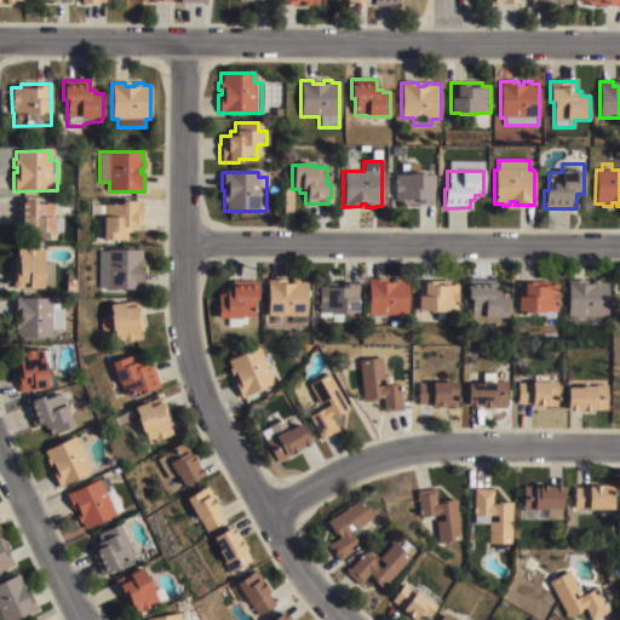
[(406,176),(406,174),(423,174),(423,176),(432,176),(432,205),(401,205),(401,201),(395,201),(394,176),(406,176)]
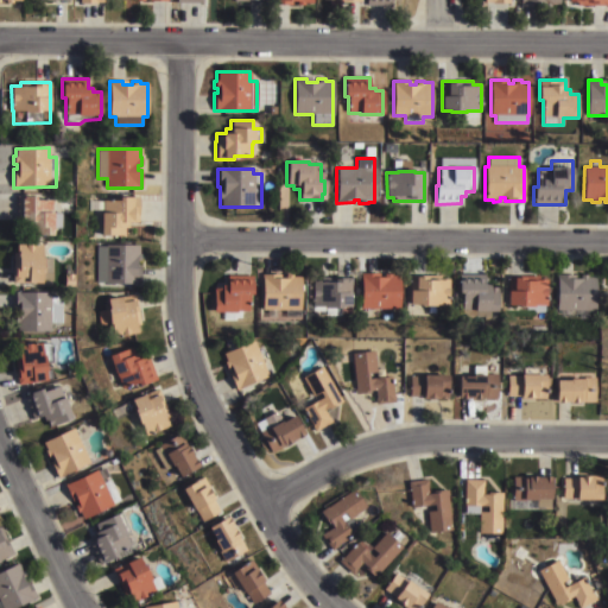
[(17,197),(35,197),(35,201),(51,201),(51,203),(55,203),(55,207),(52,207),(52,214),(59,214),(59,228),(52,228),(52,235),(30,235),(30,228),(26,228),(26,222),(17,222),(17,197)]
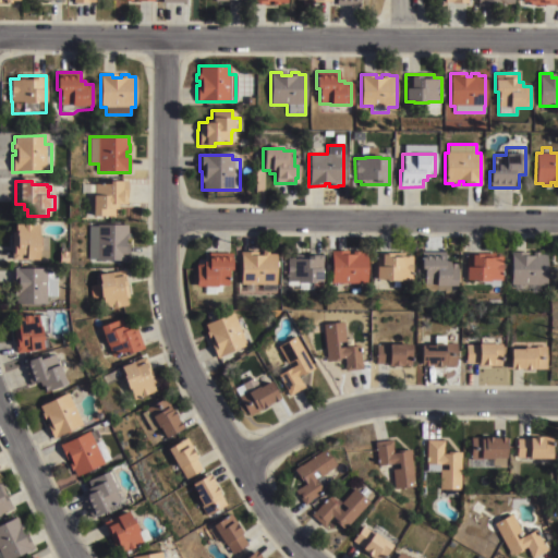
[(93,193),(81,193),(81,184),(110,184),(110,182),(128,182),(128,204),(121,204),(121,209),(114,209),(114,217),(93,217),(93,193)]
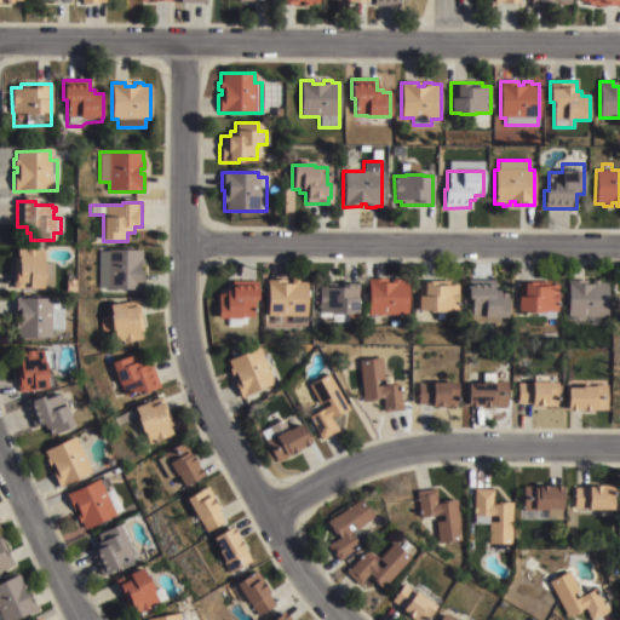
[(42,263),(53,263),(53,288),(42,288),(42,290),(13,290),(13,258),(16,258),(16,250),(42,250),(42,263)]
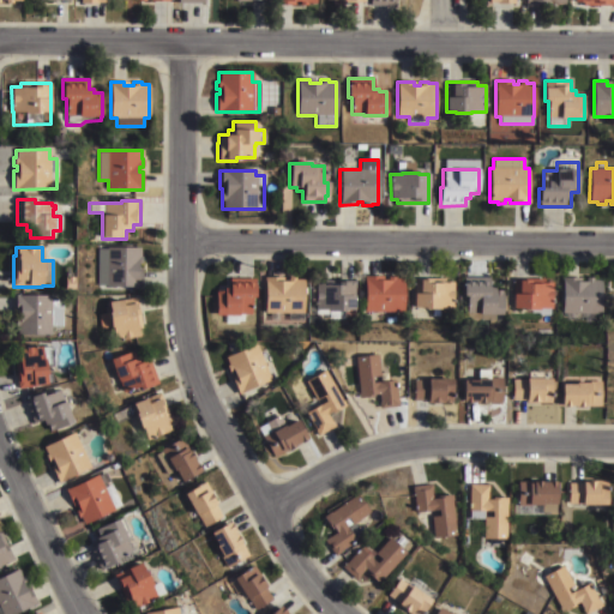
[(96,248),(106,248),(106,247),(140,247),(140,257),(143,257),(143,265),(139,265),(139,270),(143,270),(143,287),(106,287),(106,286),(96,286),(96,248)]
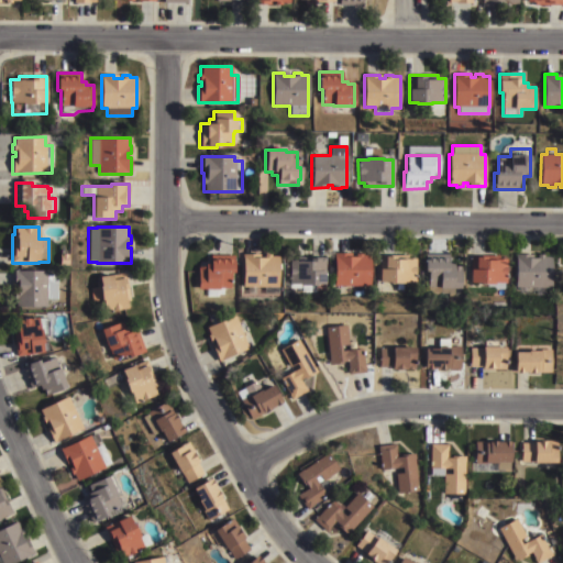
[(334,286),(334,253),(345,253),(345,256),(356,256),(356,253),(363,253),(363,255),(370,255),(370,286),(334,286)]
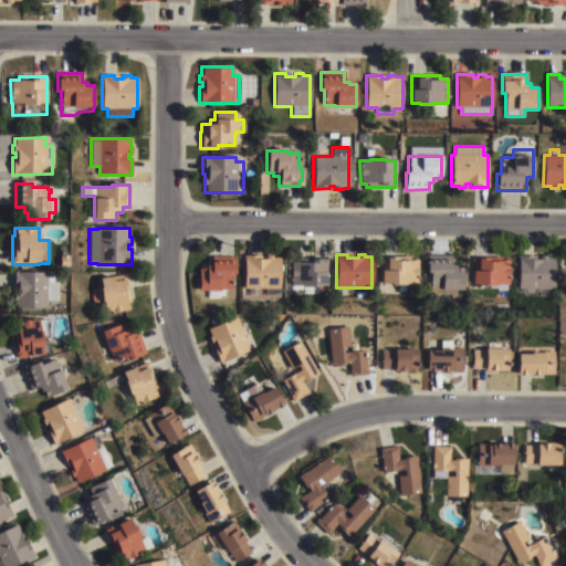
[(60,255),(69,255),(69,268),(60,268),(60,255)]
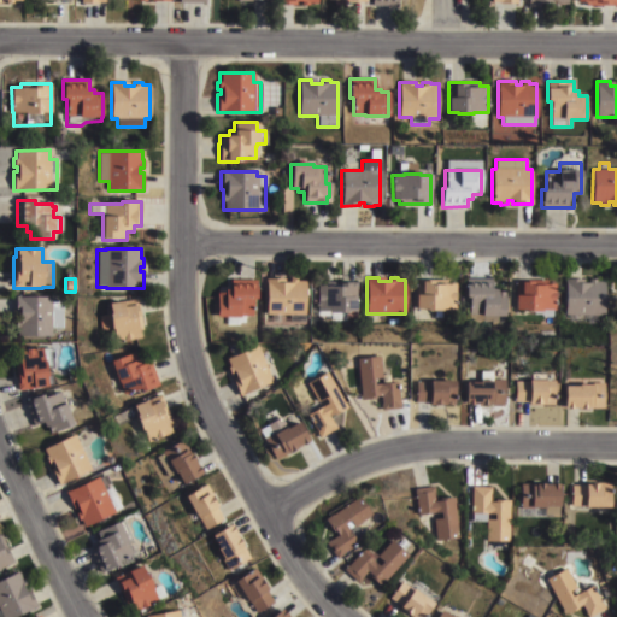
[(266,278),(278,278),(278,283),(288,283),(288,278),(297,278),(297,281),(305,281),(305,323),(289,323),(289,315),(280,315),(280,322),(271,322),(271,315),(266,315),(266,278)]
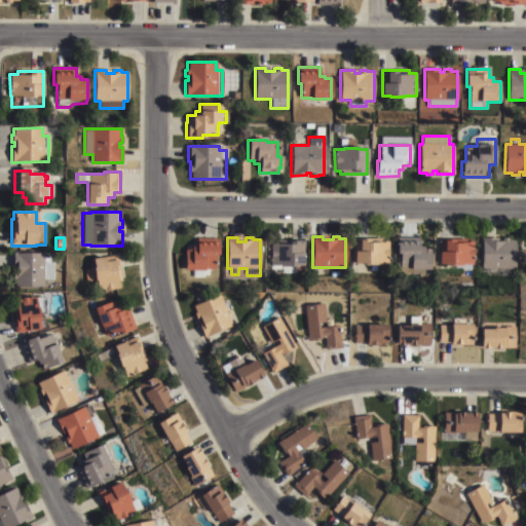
[(419,237),(419,247),(424,247),(424,249),(430,249),(430,270),(410,270),(410,268),(400,268),(400,256),(398,256),(398,237),(419,237)]
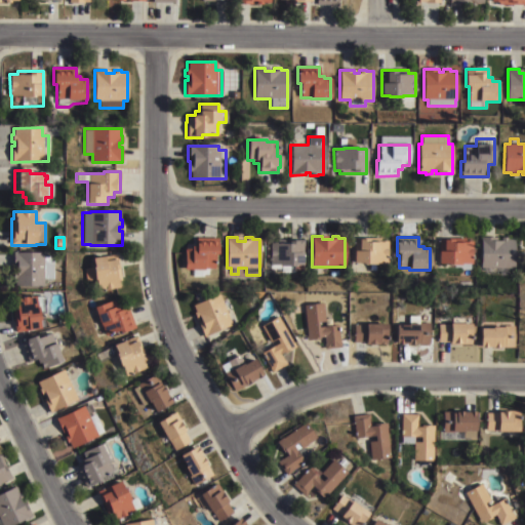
[(481,237),(507,237),(507,239),(516,240),(516,268),(511,268),(511,275),(499,275),(499,273),(484,273),(484,268),(481,268),(481,237)]
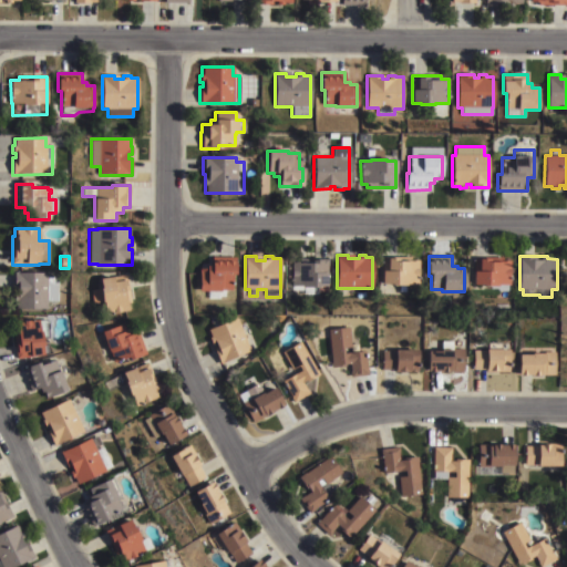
[(234,257),(234,276),(230,276),(230,290),(225,290),(225,297),(219,297),(219,299),(208,299),(208,292),(198,292),(198,270),(199,270),(199,269),(206,269),(206,267),(210,267),(210,257),(234,257)]
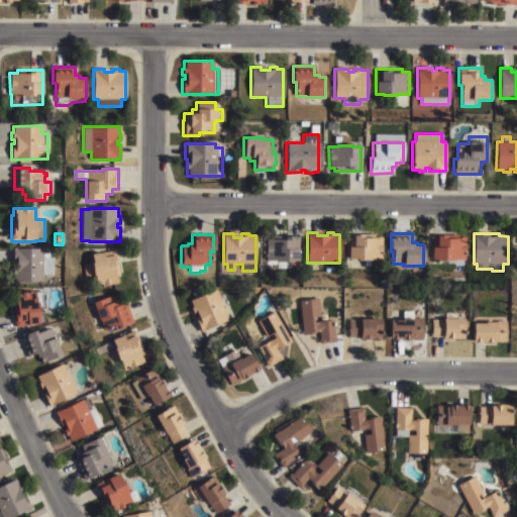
[(375,234),(375,237),(382,237),(382,260),(371,260),(371,262),(357,262),(357,261),(348,261),(348,234),(375,234)]
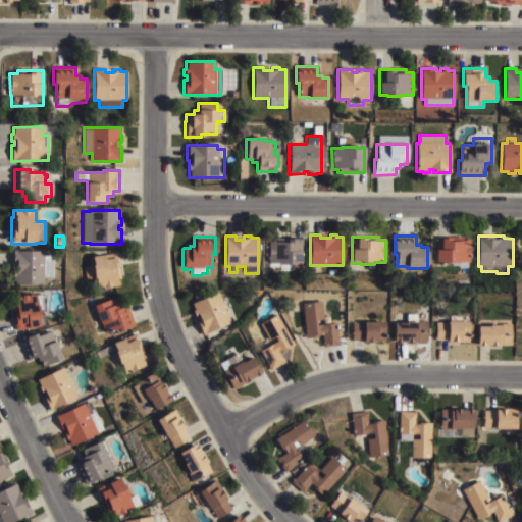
[(462,237),(462,241),(470,241),(470,262),(458,262),(458,264),(445,264),(445,263),(436,263),(436,237),(462,237)]
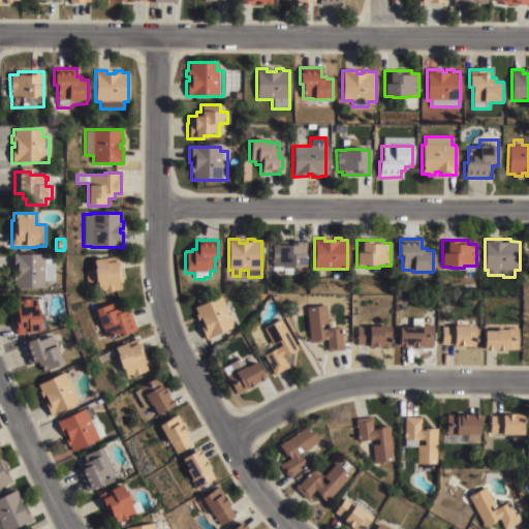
[(305,268),(296,268),(296,275),(283,275),(283,271),(272,271),(272,267),(272,259),(266,259),(266,248),(272,248),(271,245),(287,245),(287,242),(305,242),(305,268)]
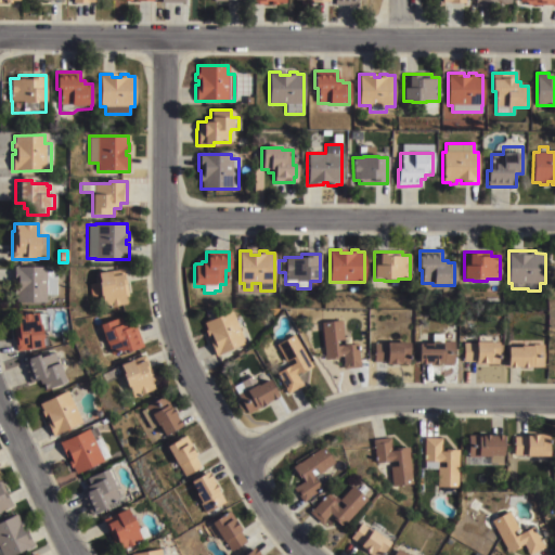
[(46,268),(46,272),(55,272),(55,295),(46,295),(46,302),(15,302),(15,295),(13,295),(13,268),(46,268)]
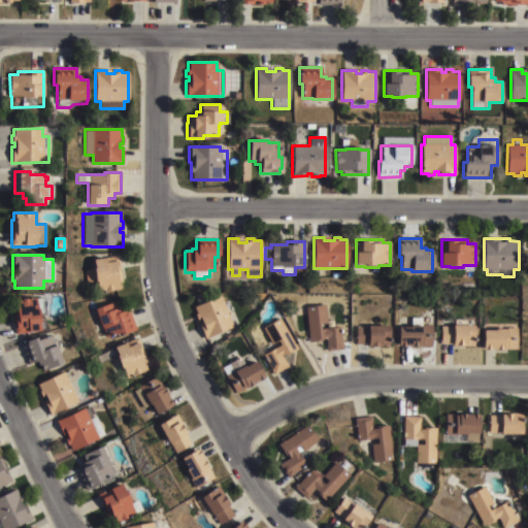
[(122,282),(120,283),(121,290),(98,294),(97,283),(96,284),(95,282),(87,284),(85,270),(95,269),(93,257),(100,256),(100,259),(118,256),(122,282)]
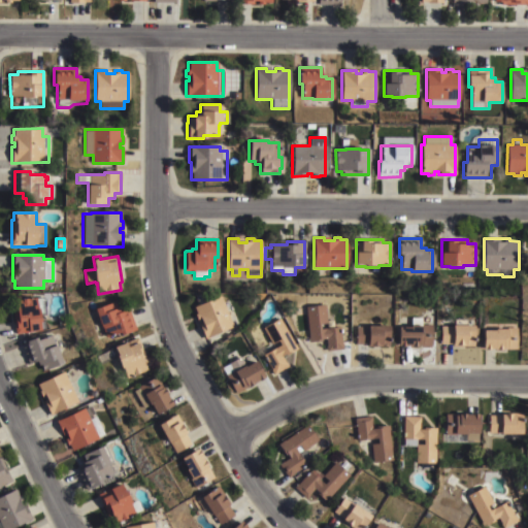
[(270,271),(275,276),(270,282),(265,276),(270,271)]
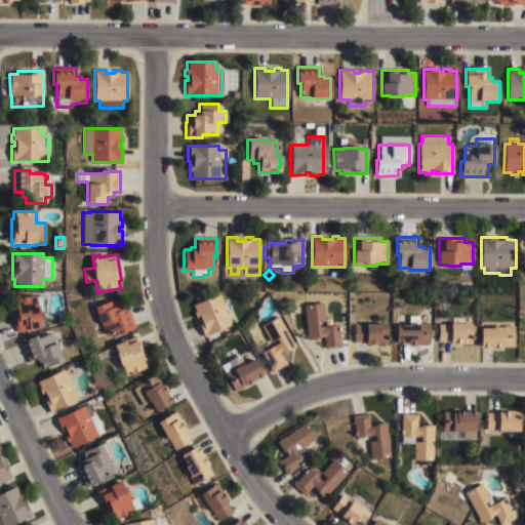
[(231,325),(206,336),(204,331),(201,332),(197,323),(199,322),(198,318),(195,319),(193,313),(195,313),(192,306),(217,294),(231,325)]
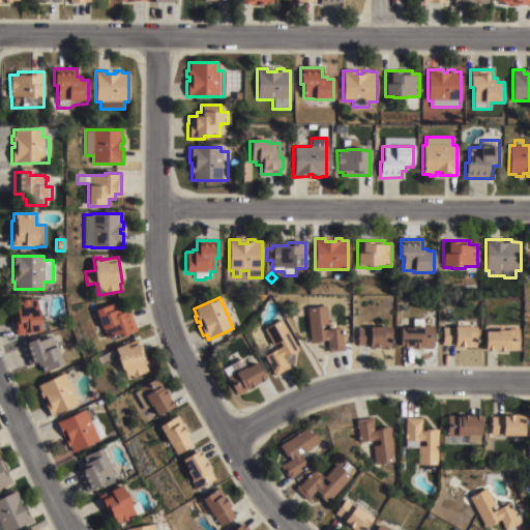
[(43,299),(46,316),(43,316),(46,330),(39,331),(40,333),(15,336),(11,310),(13,310),(13,303),(43,299)]
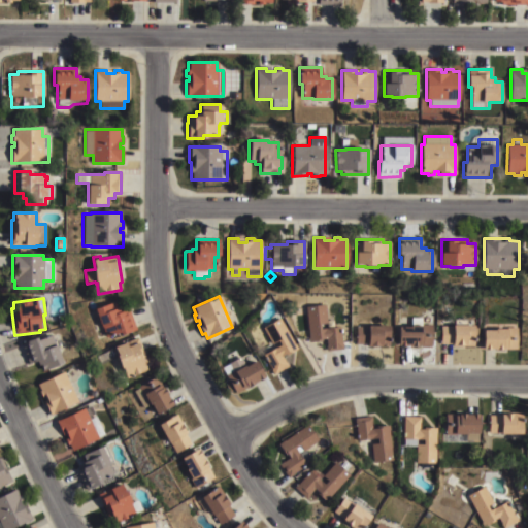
[(95,310),(114,303),(117,309),(119,308),(121,312),(129,309),(136,330),(131,332),(131,333),(121,336),(120,334),(106,338),(103,328),(101,329),(95,310)]
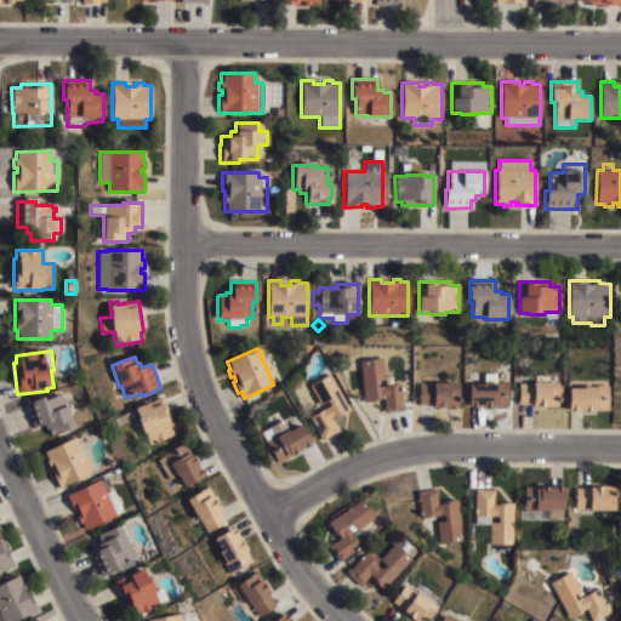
[(358,362),(381,359),(383,381),(376,381),(376,388),(399,386),(402,411),(383,414),(382,398),(379,399),(379,402),(363,403),(358,362)]
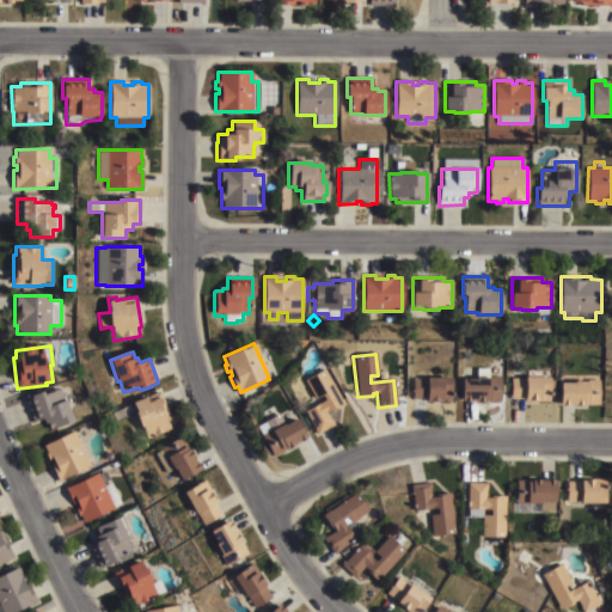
[(340,401),(344,398),(347,403),(326,415),(332,426),(317,434),(304,412),(317,405),(304,380),(323,369),(340,401)]
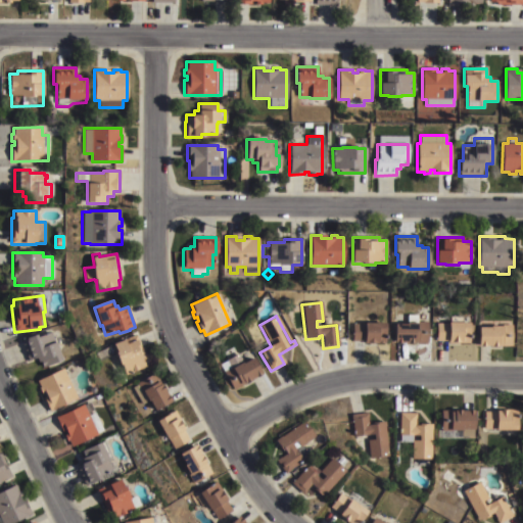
[(406,325),(406,316),(416,316),(416,322),(427,322),(427,328),(430,328),(430,335),(427,335),(427,343),(393,343),(393,325),(406,325)]
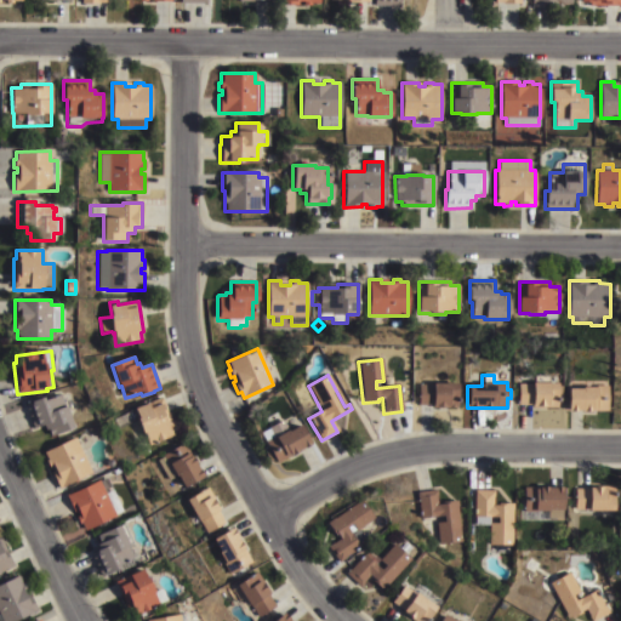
[(534,385),(534,376),(548,376),(548,385),(557,385),(557,408),(531,408),(531,404),(514,405),(514,385),(534,385)]
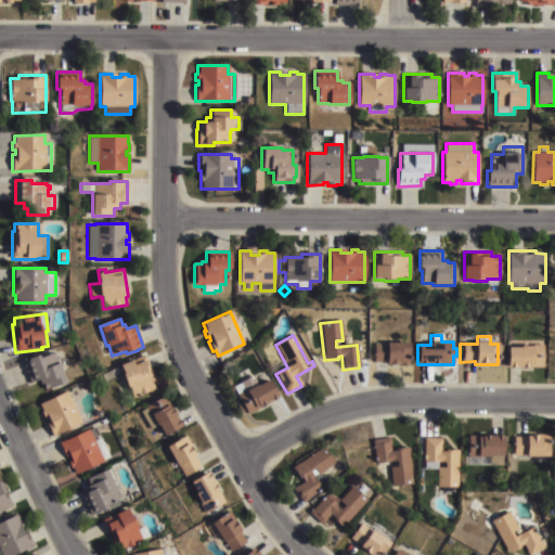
[(409,344),(409,364),(385,364),(385,362),(373,362),(373,344),(409,344)]
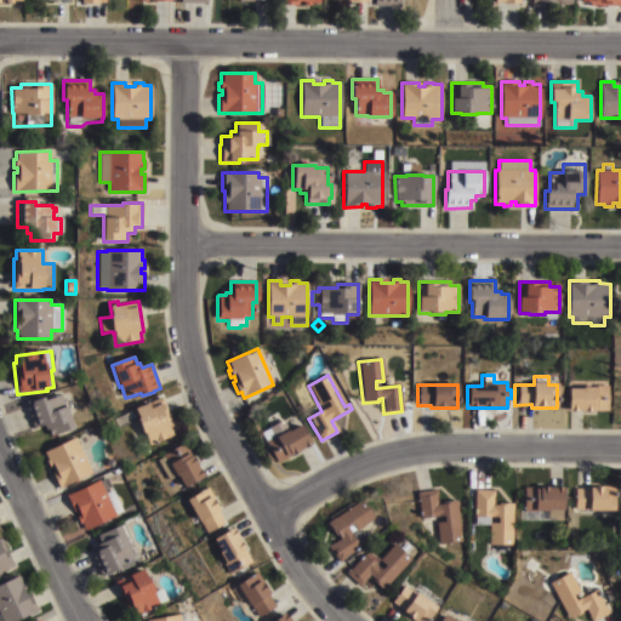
[(582,389),(582,388),(596,388),(596,386),(608,386),(608,412),(568,412),(568,389),(582,389)]
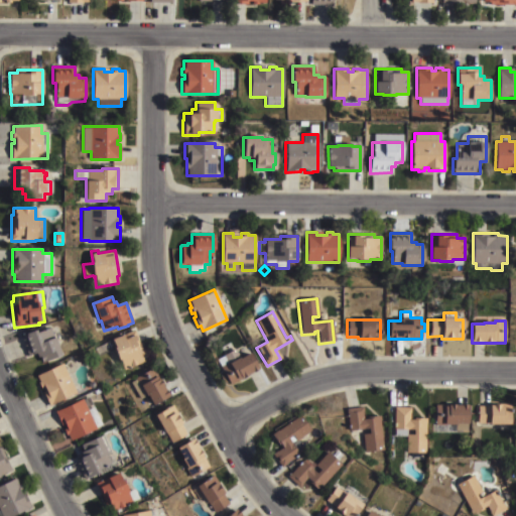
[(34,331),(35,334),(49,329),(60,357),(41,364),(37,353),(28,357),(20,337),(34,331)]
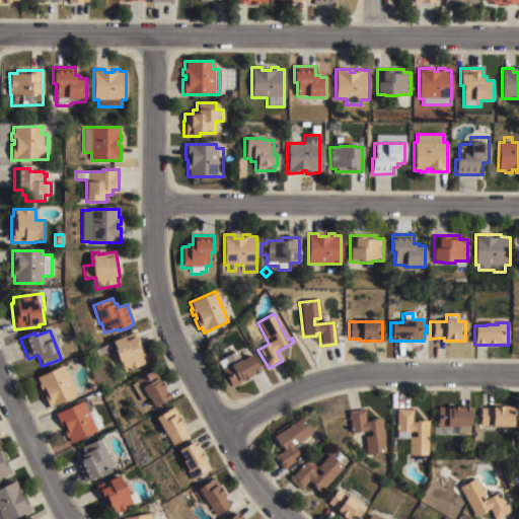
[(121,363),(120,364),(115,352),(116,352),(112,342),(136,332),(145,357),(142,358),(144,365),(125,373),(121,363)]
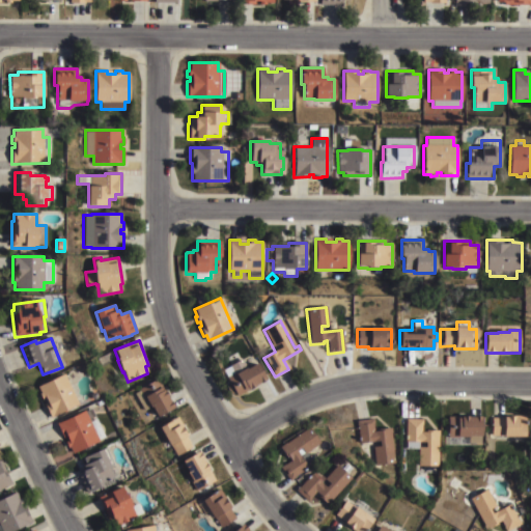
[(241,362),(245,370),(256,364),(266,381),(247,391),(248,392),(246,393),(243,393),(242,394),(239,396),(238,396),(234,395),(222,372),(241,362)]
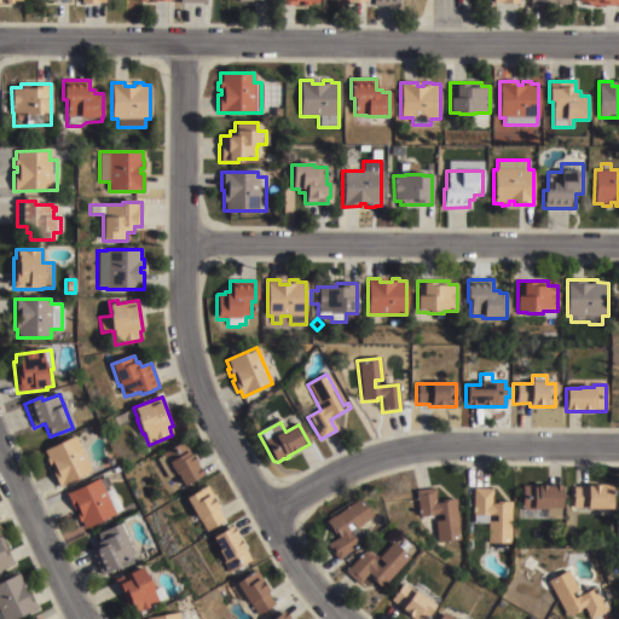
[(91,472),(62,486),(58,479),(55,480),(50,472),(53,469),(52,466),(48,467),(45,461),(47,460),(44,452),(74,437),(91,472)]
